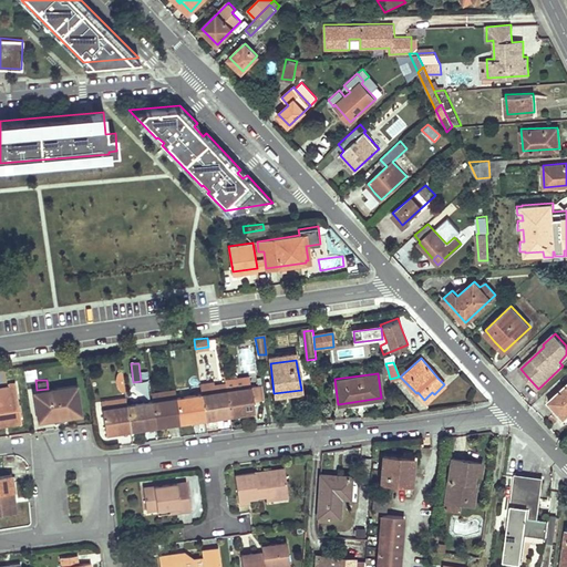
[(226,389),(248,387),(247,380),(225,382),(225,385),(226,389)]
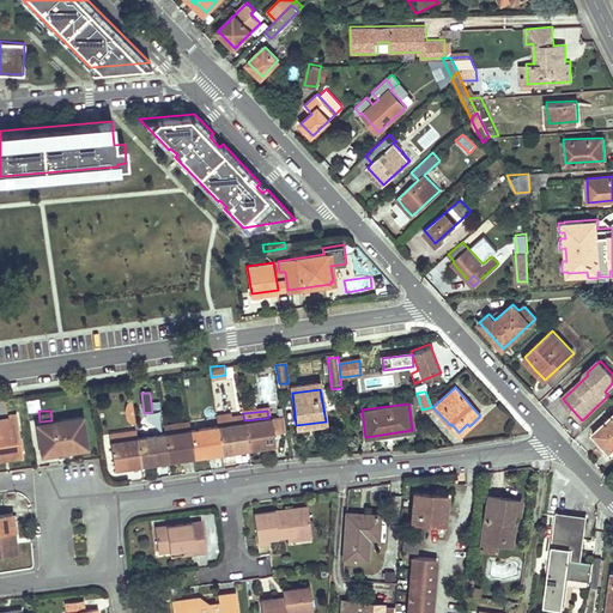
[(0,460),(4,460),(4,455),(20,451),(16,412),(8,413),(8,418),(11,428),(0,428),(0,460)]
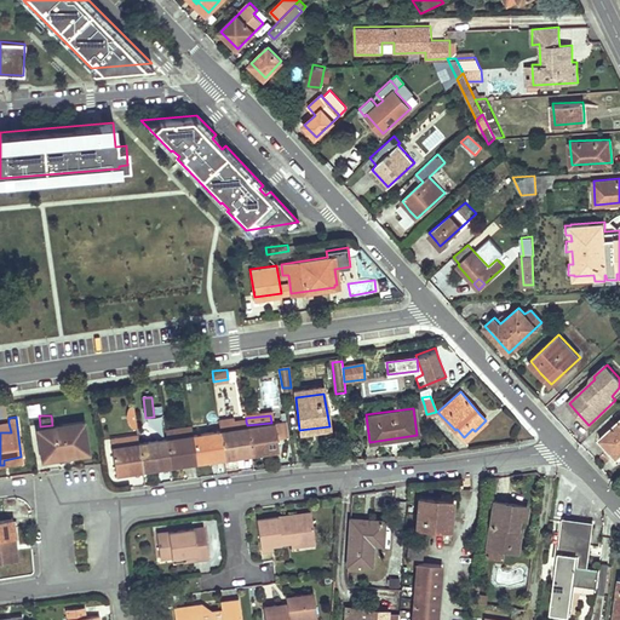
[(619,419),(601,438),(614,453),(619,447),(619,419)]
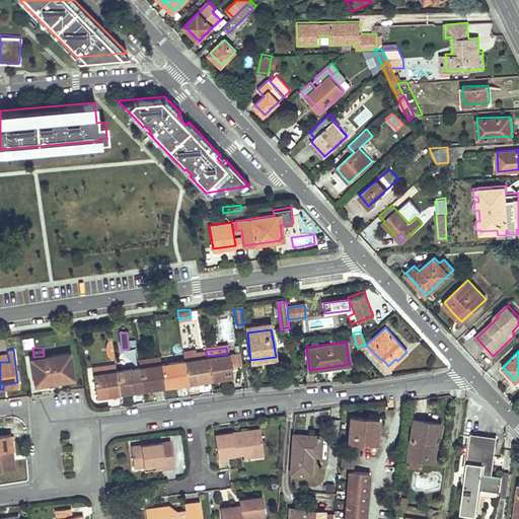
[(227,354),(207,356),(210,376),(210,379),(222,377),(222,375),(232,373),(231,367),(241,365),(239,352),(227,354)]
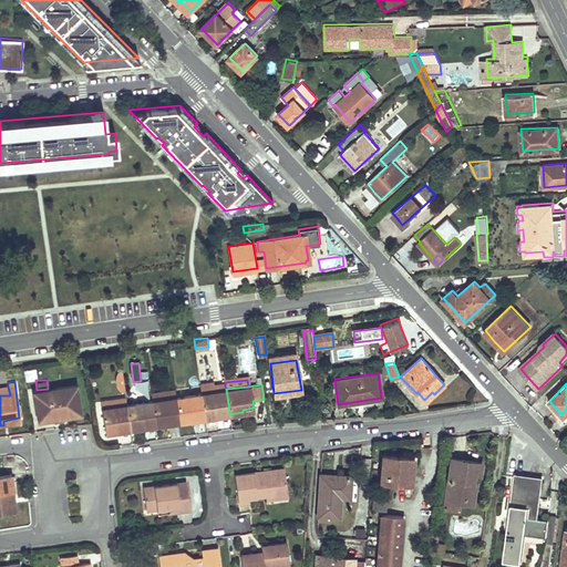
[(38,391),(43,420),(52,419),(51,414),(68,412),(68,416),(81,414),(75,385),(38,391)]
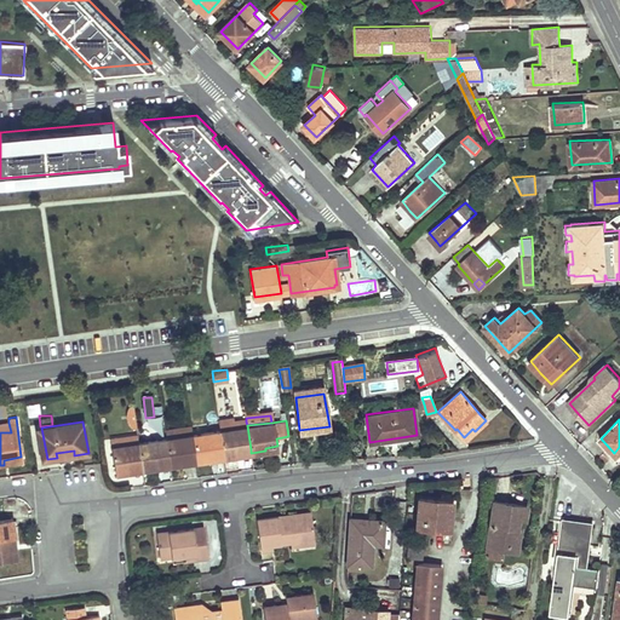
[(9,423),(0,424),(0,432),(11,432),(9,423)]
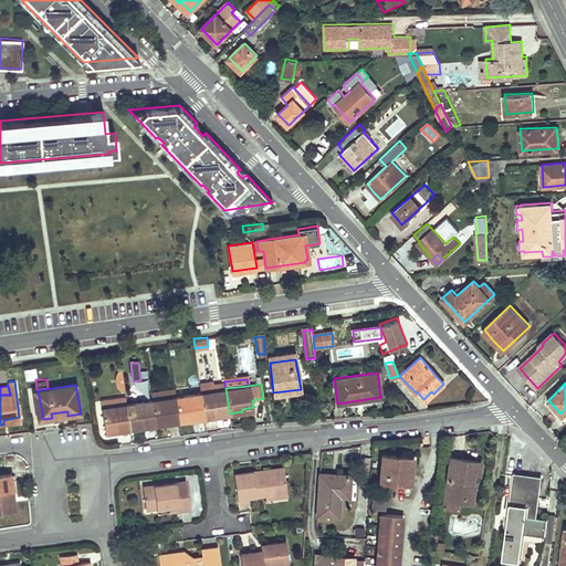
[(226,388),(200,391),(203,415),(203,417),(217,416),(217,412),(229,410),(226,388)]
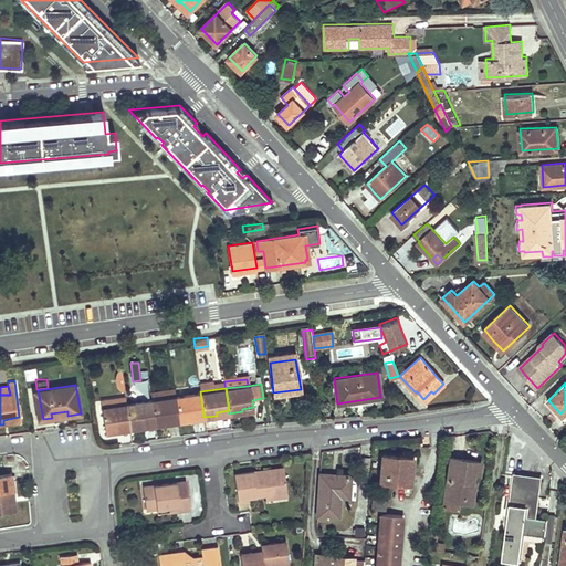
[(175,389),(150,392),(152,399),(176,395),(175,389)]
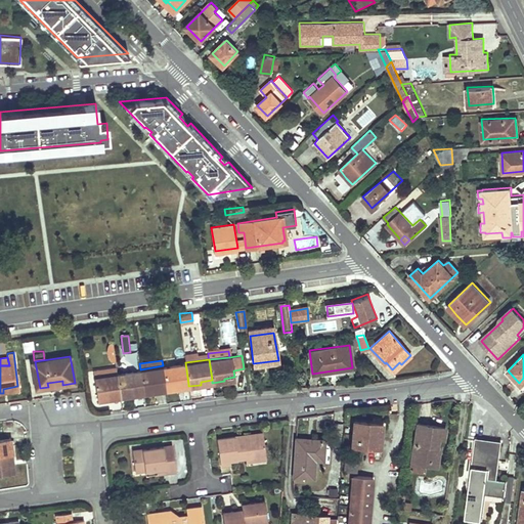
[(185,362),(163,365),(166,387),(166,390),(178,388),(178,385),(188,384),(185,362)]
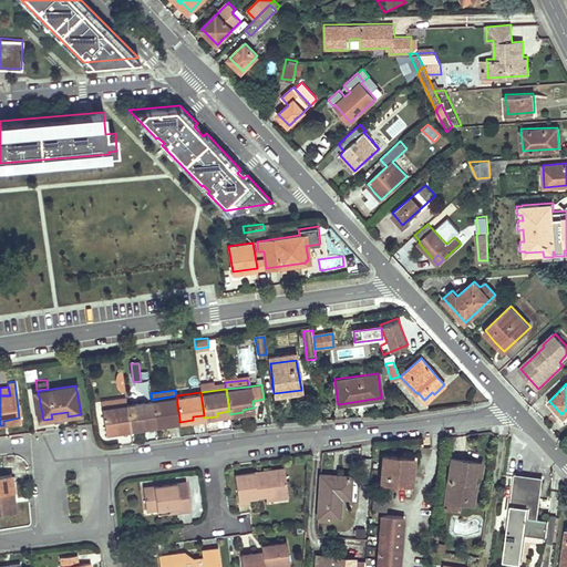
[(176,395),(152,400),(155,422),(155,425),(168,423),(167,420),(179,419),(176,395)]
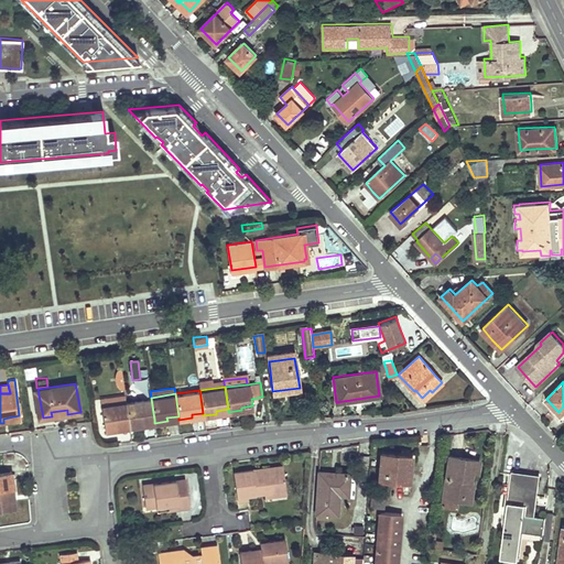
[(125,401),(125,396),(101,399),(102,404),(125,401)]
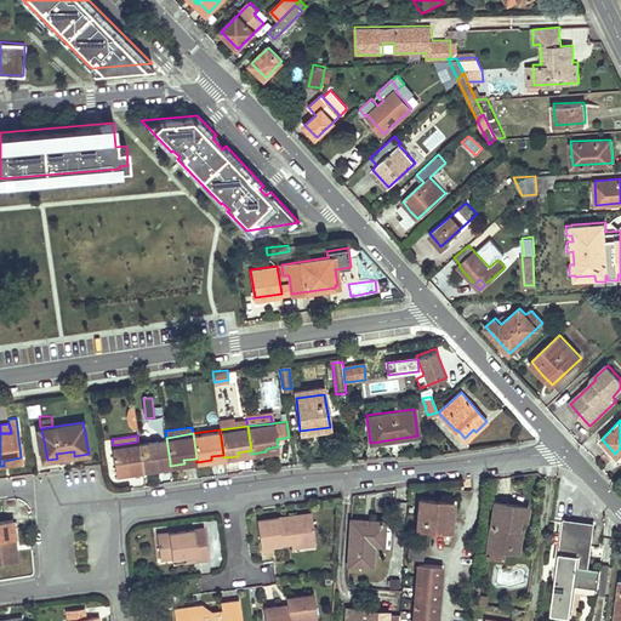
[(166,438),(137,442),(141,467),(141,469),(158,467),(157,465),(170,462),(166,438)]
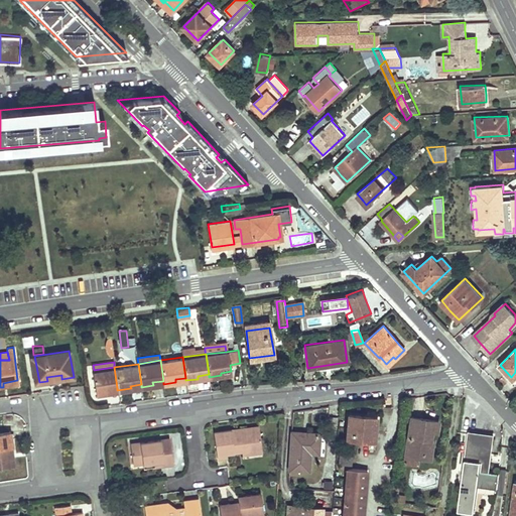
[(94,370),(93,370),(96,393),(107,391),(107,389),(117,388),(114,367),(94,370)]
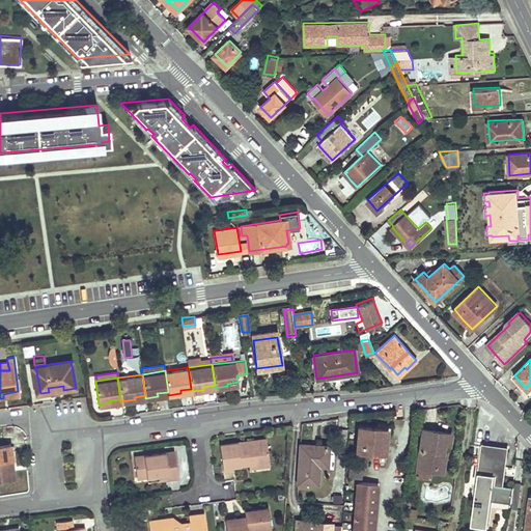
[(204,394),(206,401),(216,399),(214,391),(204,394)]
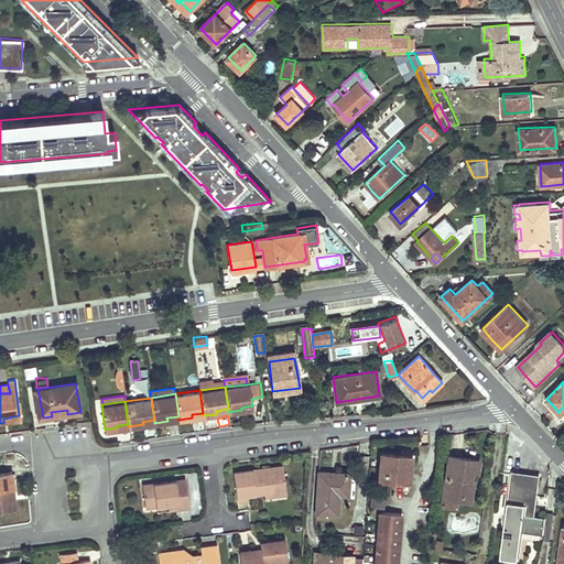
[(380,453),(379,479),(408,481),(411,454),(380,453)]
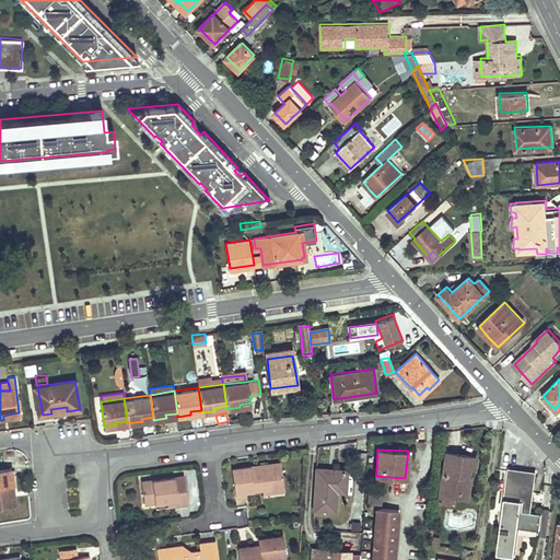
[(446,453),(439,502),(454,504),(455,497),(467,499),(469,481),(465,480),(465,476),(468,476),(469,466),(474,467),(476,457),(446,453)]
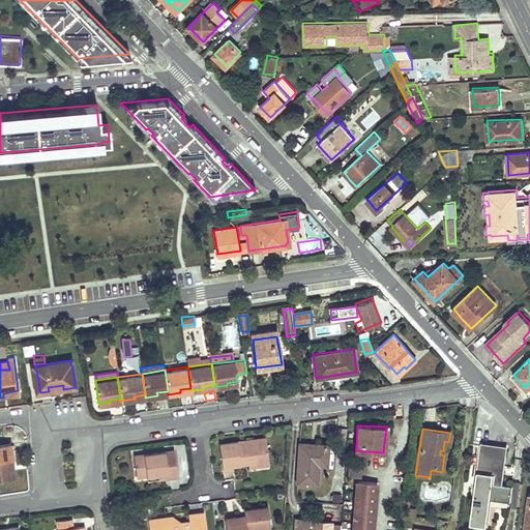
[(266,437),(221,444),(224,468),(233,467),(241,466),(240,462),(247,461),(248,468),(260,466),(259,461),(269,459),(266,437)]
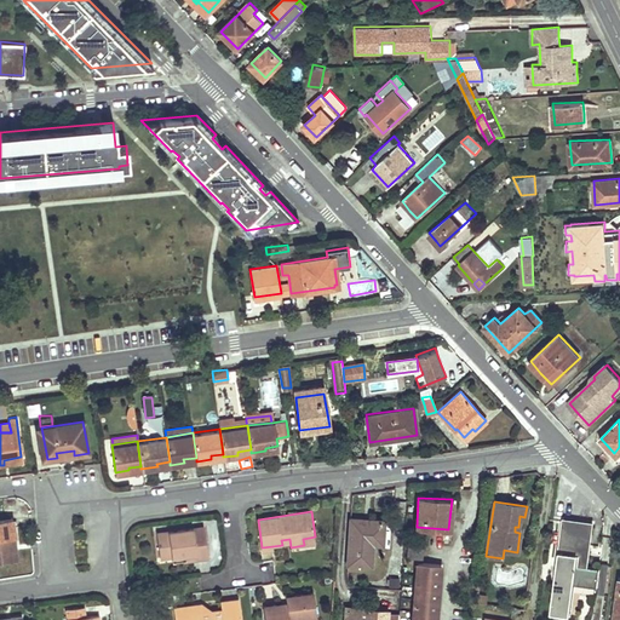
[(350,517),(348,564),(372,566),(373,544),(382,544),(383,520),(350,517)]
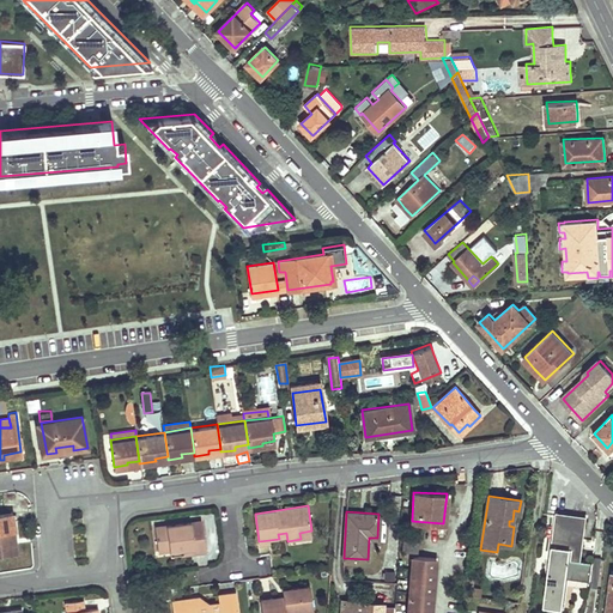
[(557,513),(545,605),(563,607),(568,577),(589,581),(589,588),(598,589),(601,559),(593,558),(593,563),(581,560),(586,516),(557,513)]
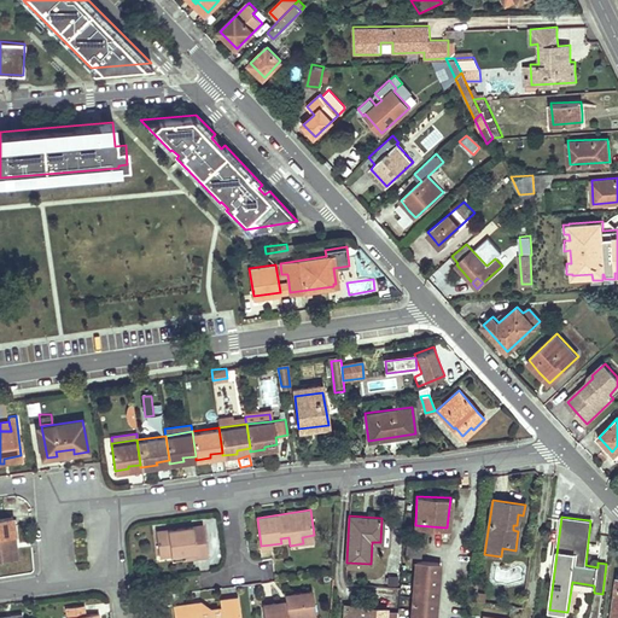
[(0,522),(0,559),(17,558),(15,547),(11,547),(7,525),(0,526),(0,522)]
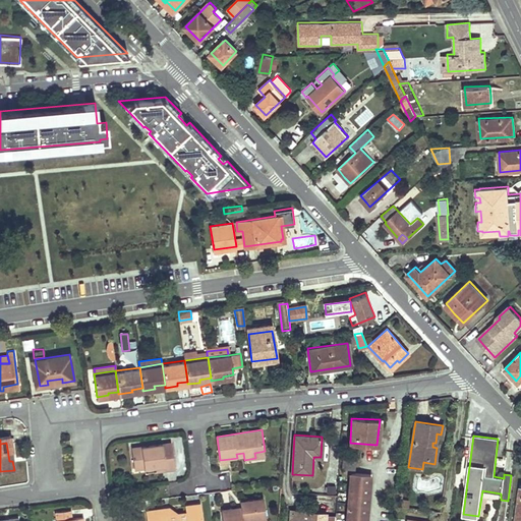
[(175,442),(132,448),(135,470),(146,468),(164,466),(165,471),(179,469),(175,442)]
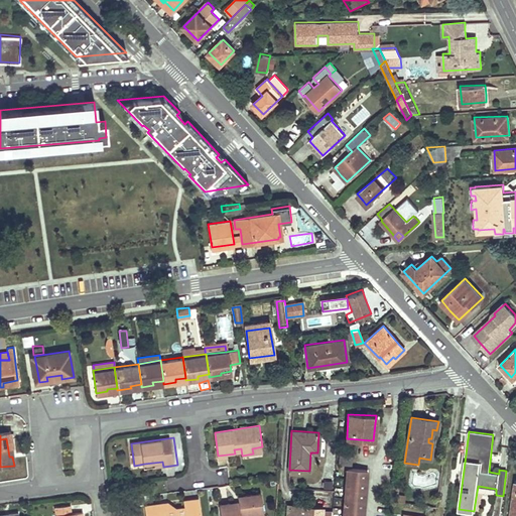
[(340,449),(339,464),(352,465),(353,450),(340,449)]
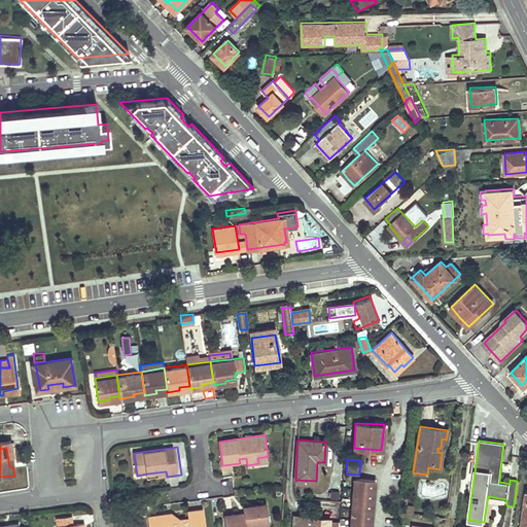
[(354,478),(351,526),(370,526),(374,480),(354,478)]
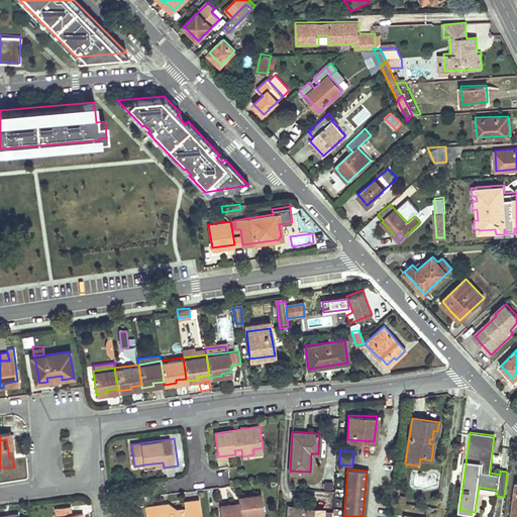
[(240,504),(221,507),(222,516),(242,516),(243,516),(265,514),(262,495),(239,498),(240,504)]
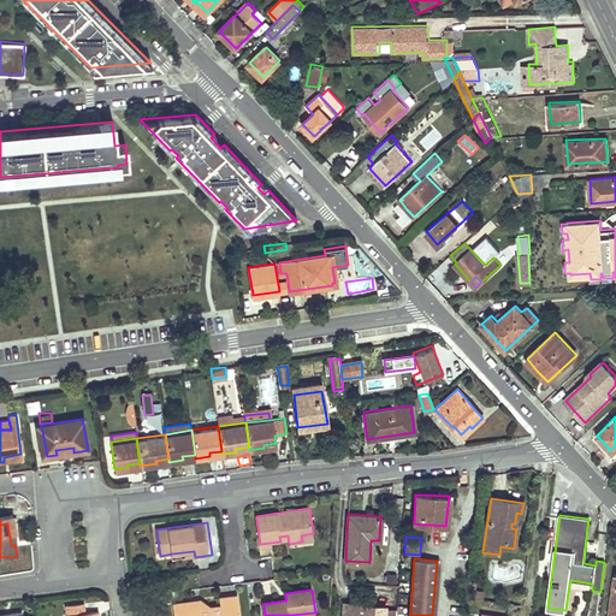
[(200,602),(176,604),(176,615),(223,615),(224,615),(226,615),(238,615),(237,597),(221,599),(221,608),(201,609),(200,602)]
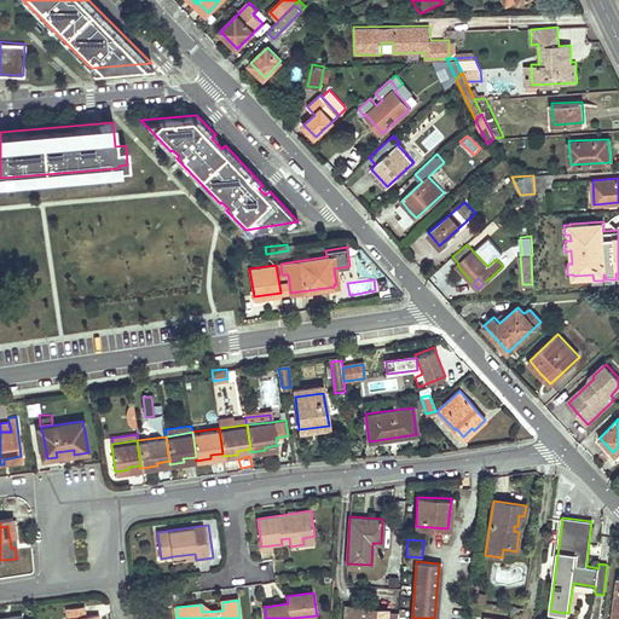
[(64,608),(65,618),(94,618),(93,613),(86,614),(85,606),(64,608)]
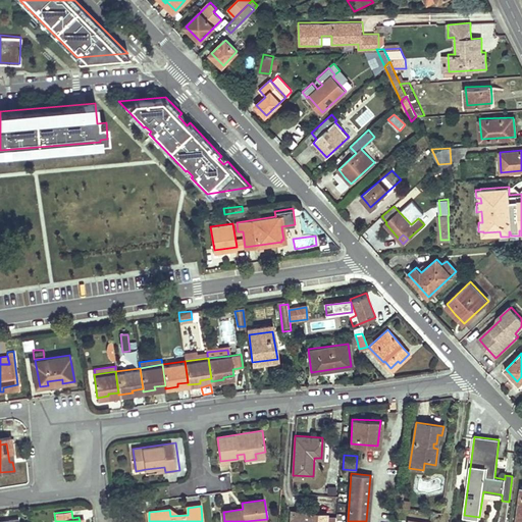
[(296,513),(294,521),(325,521),(326,514),(308,512),(308,514),(304,514),(296,513)]
